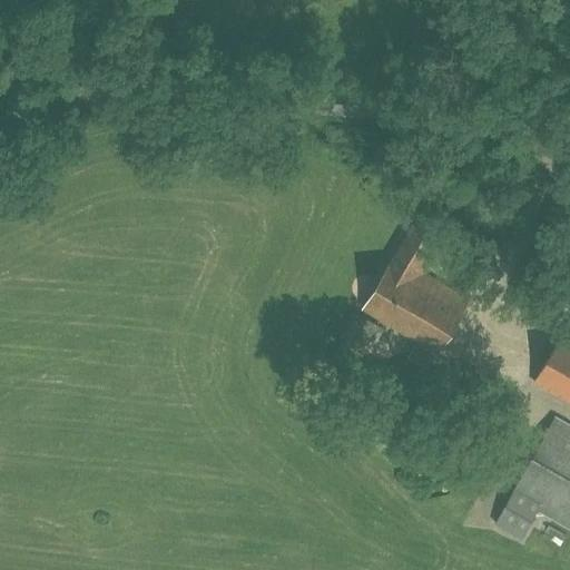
[(415,224),(364,308),(436,352),(469,298),(425,273),(444,241),(415,224)]
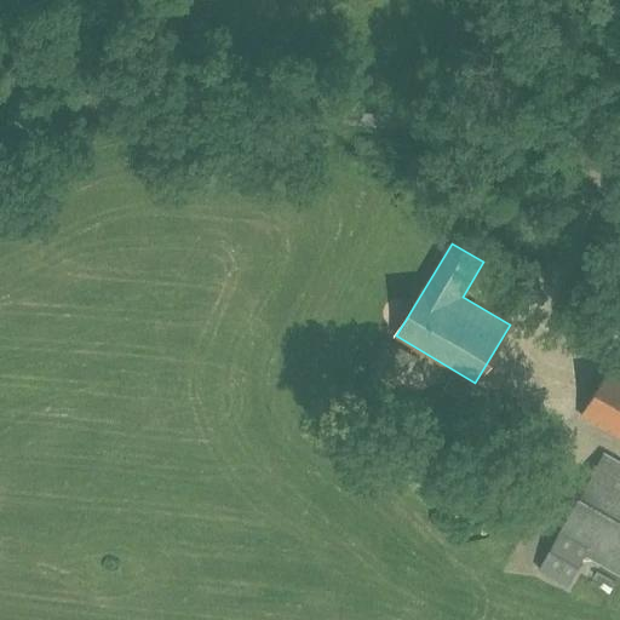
[(377,361),(406,378),(418,357),(390,340),(377,361)]
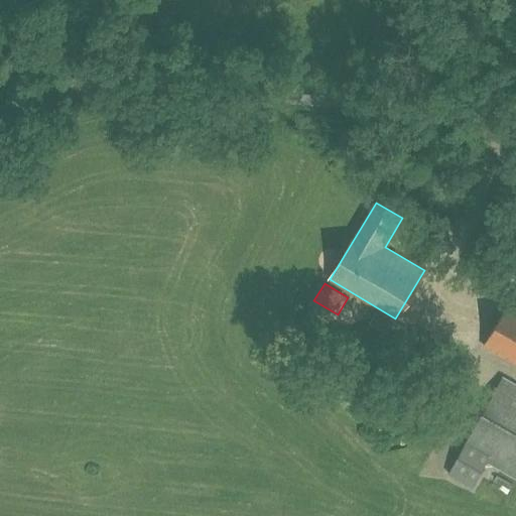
[(483,348),(515,365),(515,301),(512,299),(483,348)]
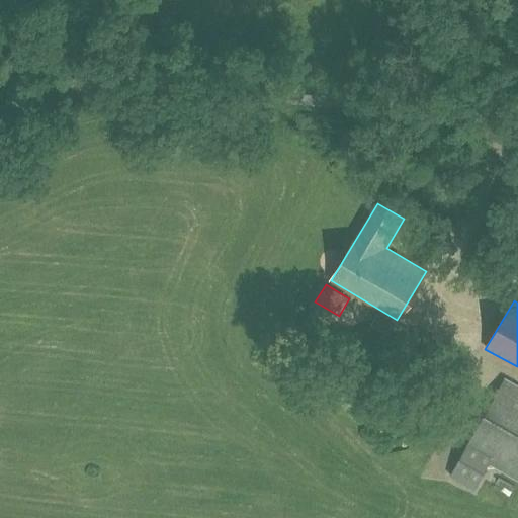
[(450,475),(475,489),(488,463),(517,481),(517,384),(506,378),(450,475)]
